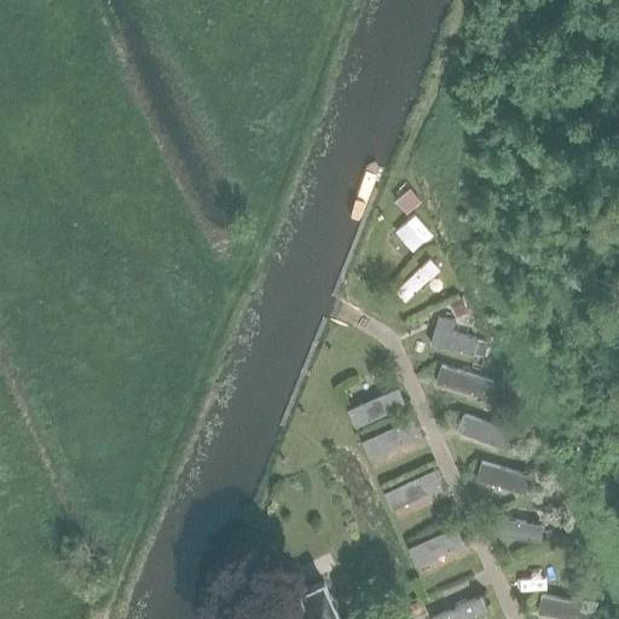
[(409,190),(394,203),(405,215),(421,202),(409,190)]
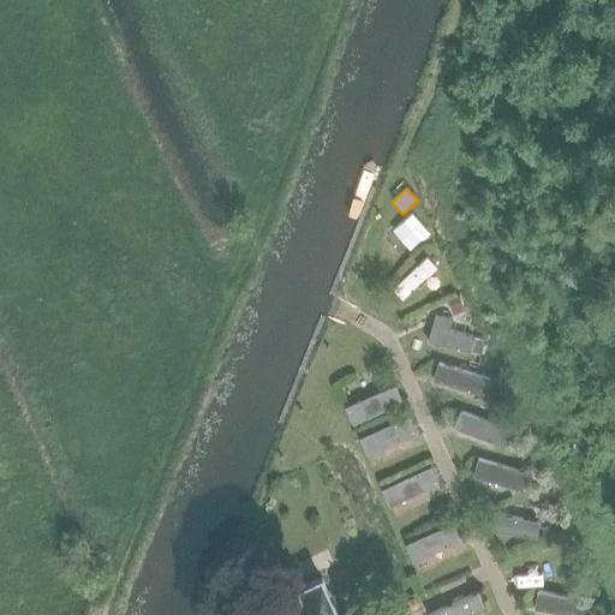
[(396,227),(415,249),(436,232),(418,209),(396,227)]
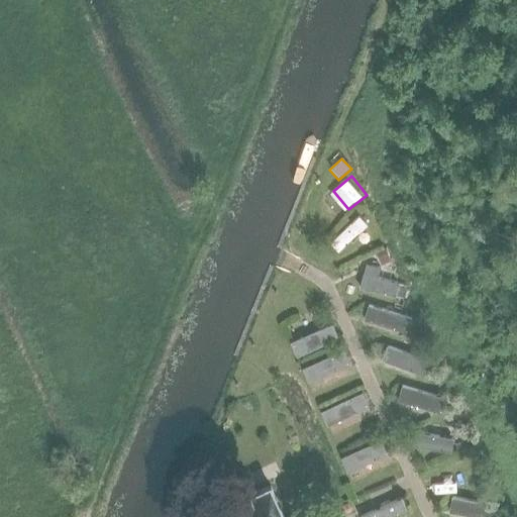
[(357,215),(328,244),(337,253),(367,224),(358,215),(357,215)]
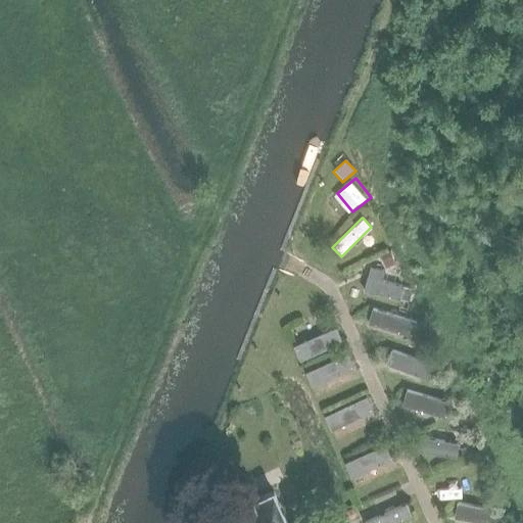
[(390,251),(379,256),(385,270),(395,265),(390,251)]
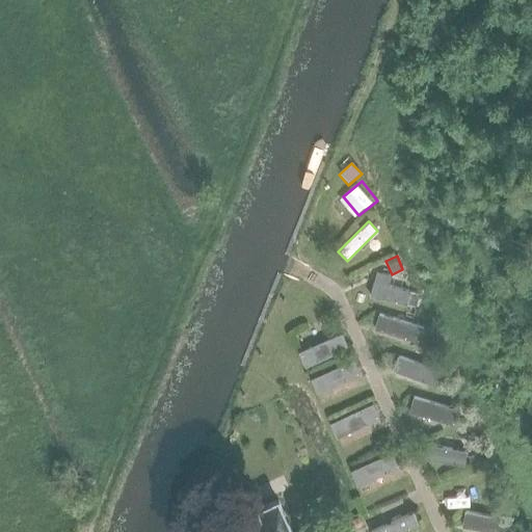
[(376,271),(370,296),(413,307),(416,293),(389,287),(391,275),(376,271)]
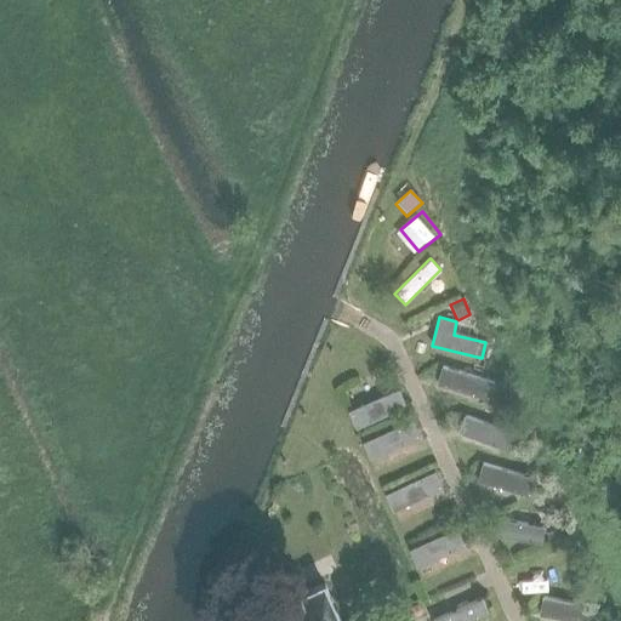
[(442,366),(436,385),(489,400),(495,382),(442,366)]
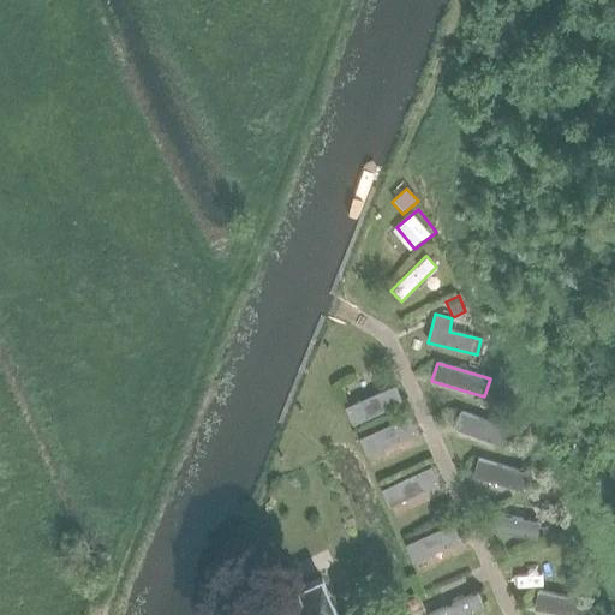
[(394,386),(345,407),(352,425),(353,425),(401,404),(394,386)]
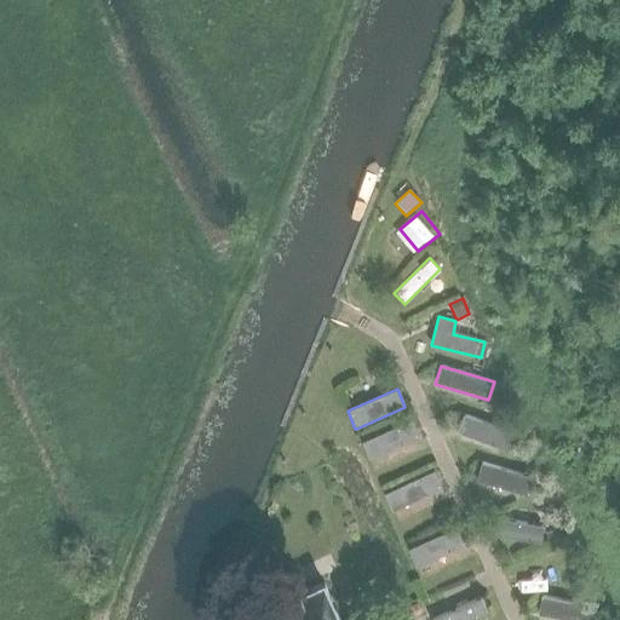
[(463,414),(458,434),(507,448),(514,429),(463,414)]
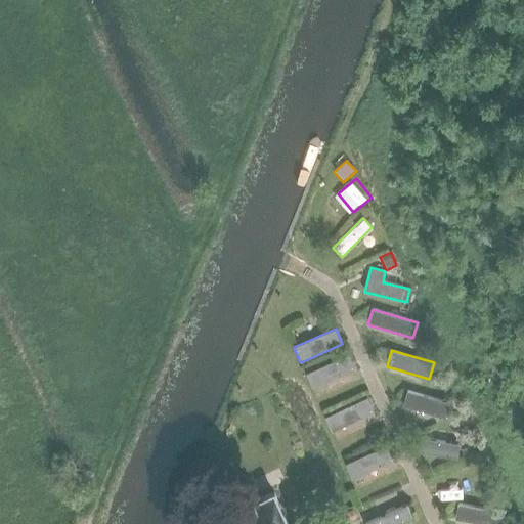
[(346,355),(305,374),(311,387),(353,368),(346,355)]
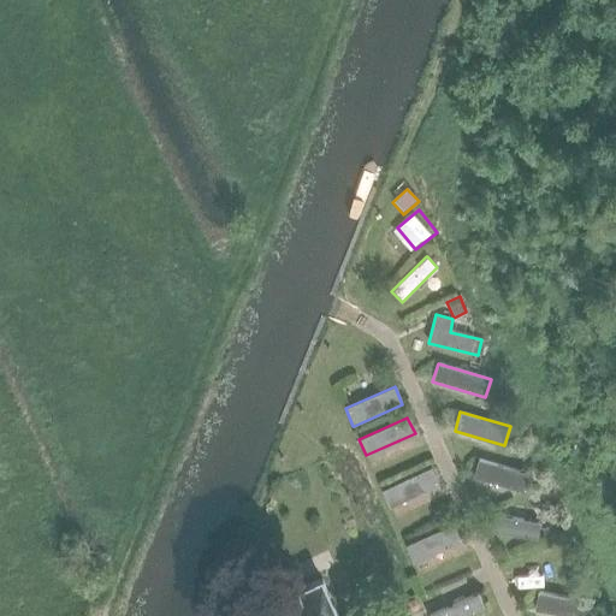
[(478,461),(473,478),(525,492),(529,474),(478,461)]
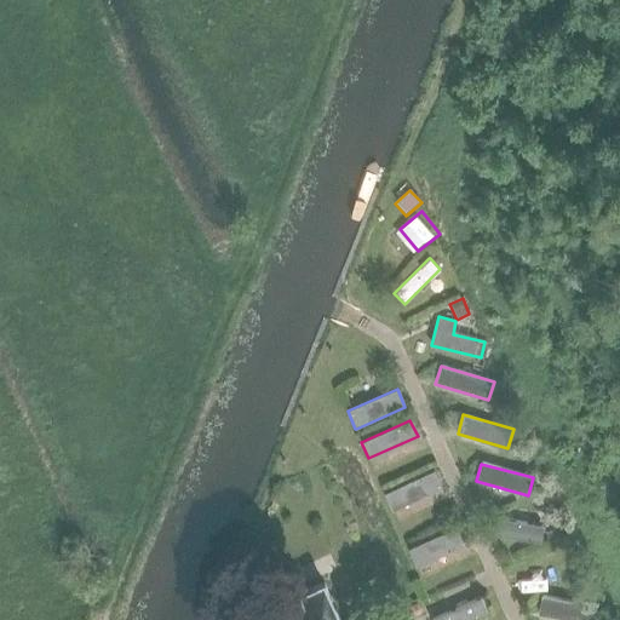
[(434,471),(384,493),(391,510),(391,511),(441,488),(434,471)]
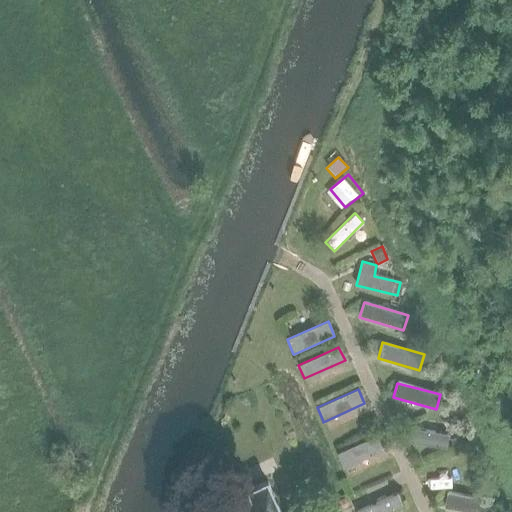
[(412,429),(410,442),(446,448),(448,436),(412,429)]
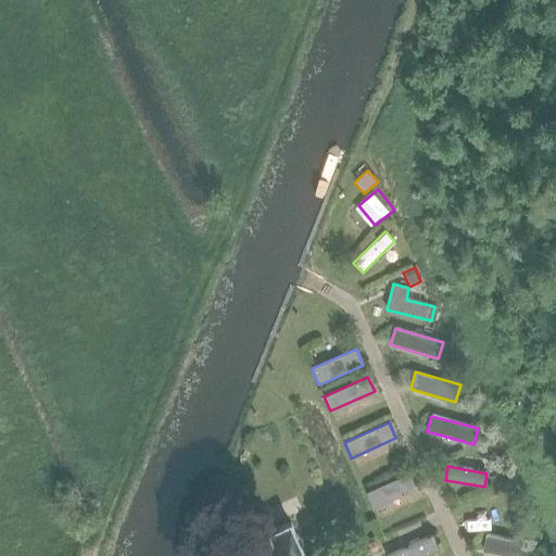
[(409,472),(365,492),(373,508),(416,489),(409,472)]
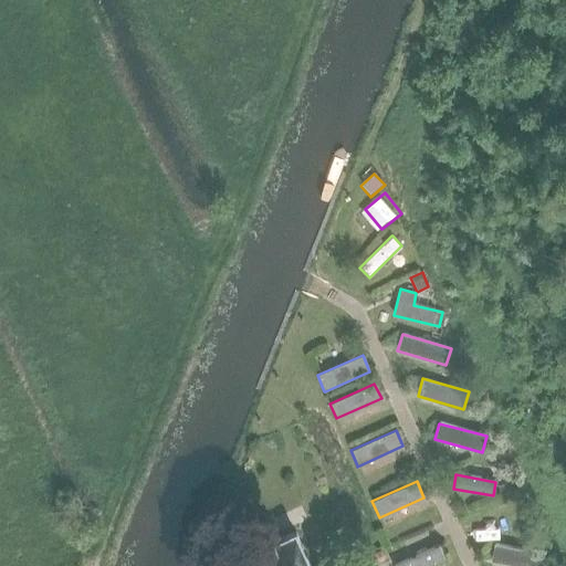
[(510,490),(506,482),(498,485),(502,493),(510,490)]
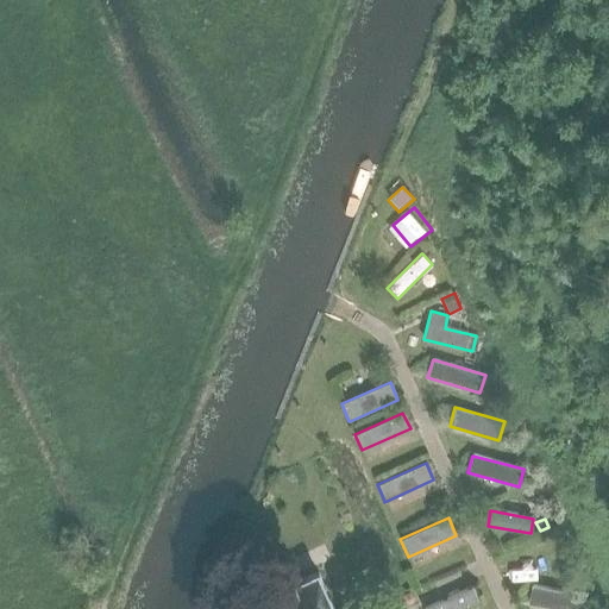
[(336,608),(319,571),(261,597),(265,608),(336,608)]
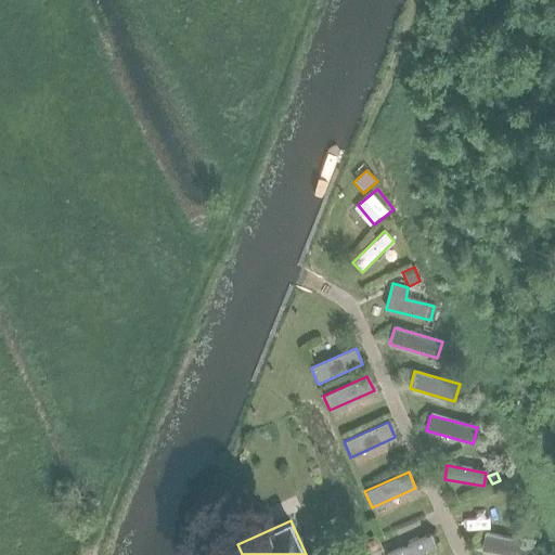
[(485,533),(481,550),(510,554),(523,554),(526,541),(485,533)]
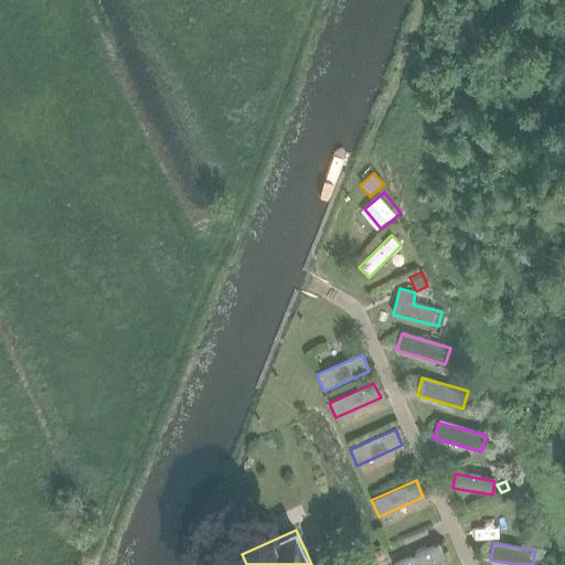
[(437,545),(393,564),(432,564),(444,560),(437,545)]
